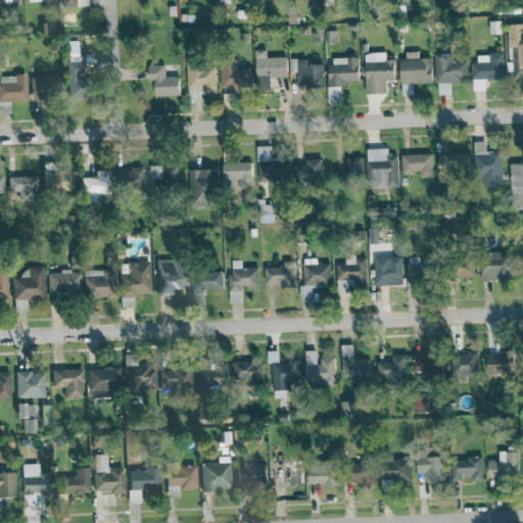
[(522,24),(509,25),(509,48),(519,48),(519,79),(522,78),(522,24)]
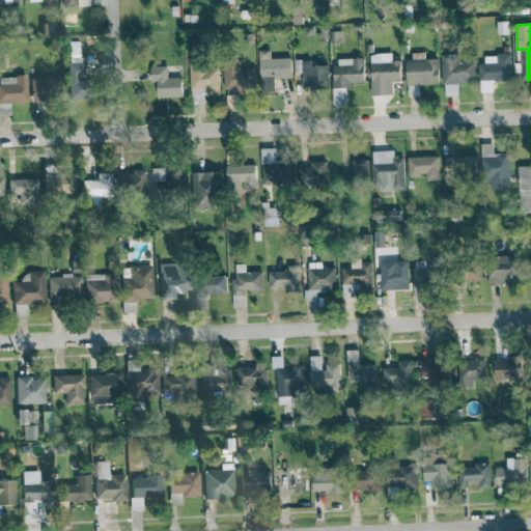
[(91,100),(91,79),(84,79),(84,62),(79,62),(79,42),(68,42),(68,100),(91,100)]
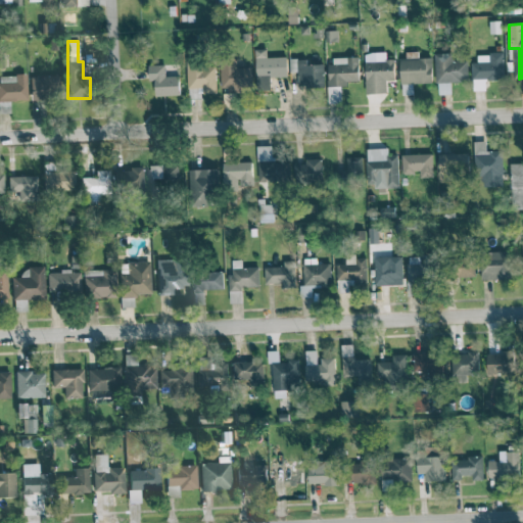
[(255,49),(256,90),(272,89),(272,77),(287,77),(287,57),(267,57),(267,49),(255,49)]
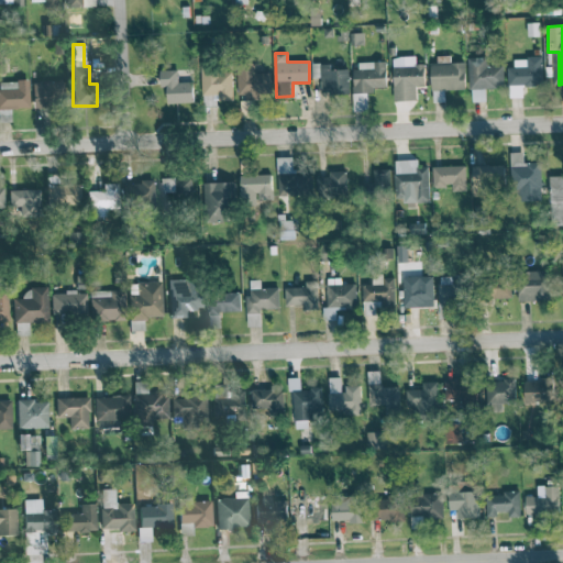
[(424,64),(416,64),(416,56),(393,57),(394,101),(417,100),(416,87),(426,86),(424,64)]
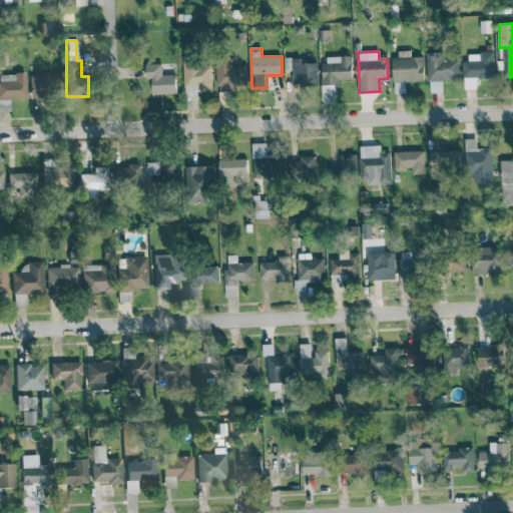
[(395,93),(405,93),(405,82),(424,81),(424,57),(410,57),(410,51),(394,51),(395,93)]
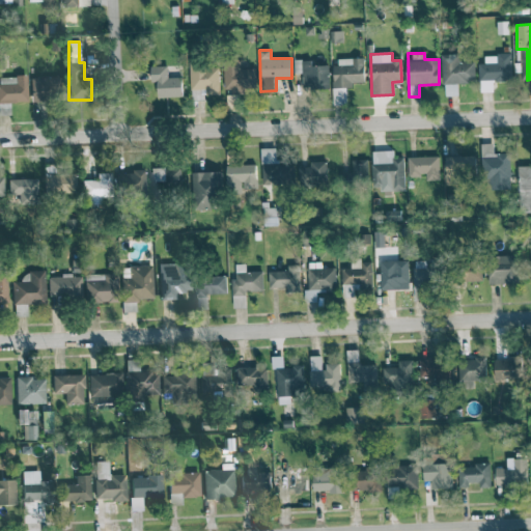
[(475,82),(475,62),(459,62),(459,54),(442,54),(444,96),(458,95),(457,83),(475,82)]
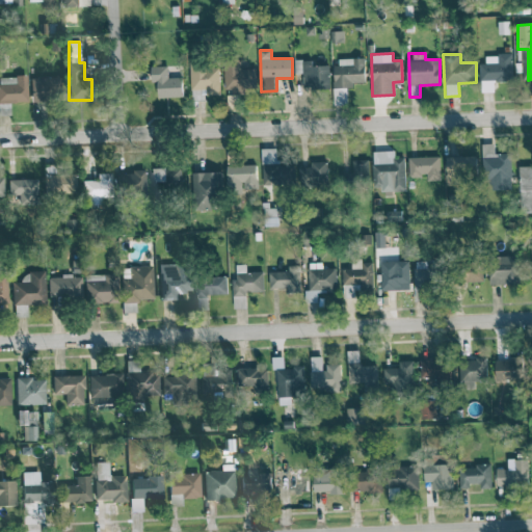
[(480,81),(513,80),(512,54),(485,55),(486,63),(479,64),(480,81)]
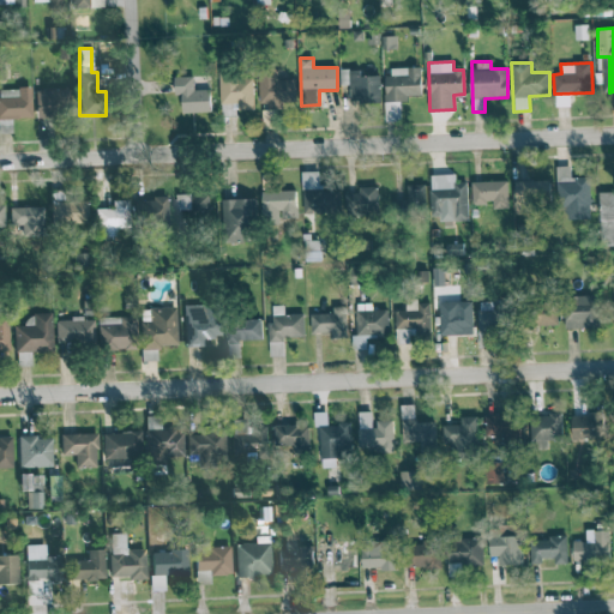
[(387,103),(408,102),(408,96),(421,95),(421,67),(386,67),(387,103)]
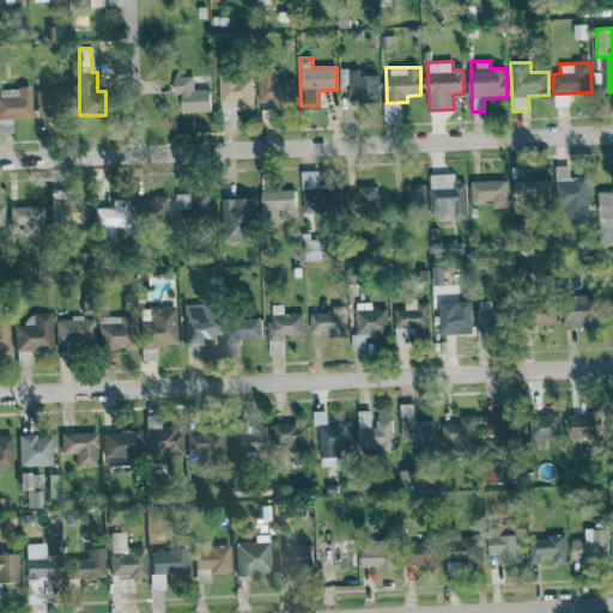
[(380,76),(359,76),(359,70),(339,70),(340,85),(349,85),(350,102),(380,101),(380,76)]
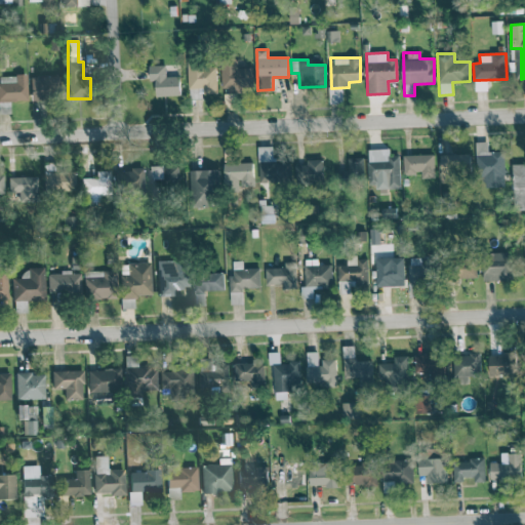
[(253,68),(238,69),(238,62),(221,62),(221,88),(230,88),(230,90),(253,90),(253,68)]
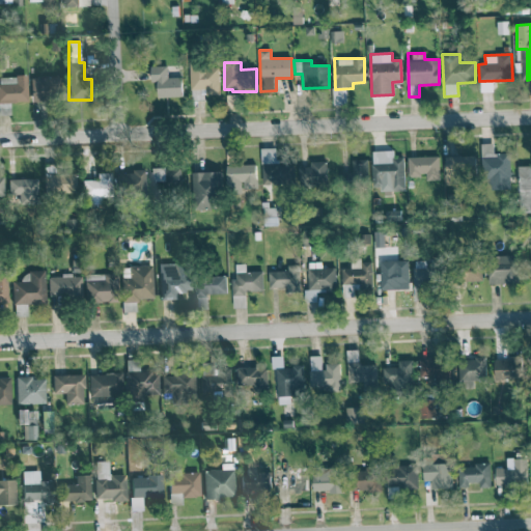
[(205,94),(220,94),(219,64),(190,64),(191,90),(205,89),(205,94)]
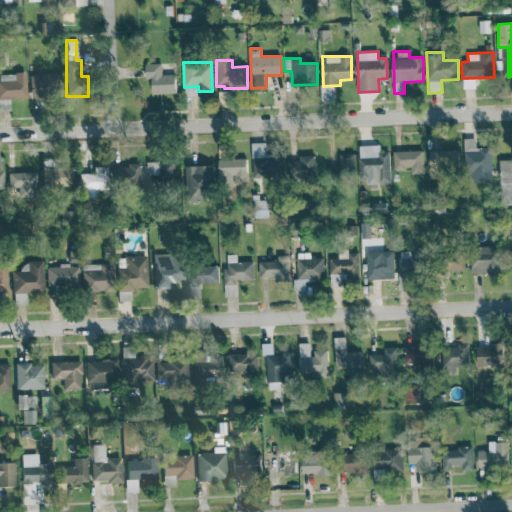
[(151,79),(152,94),(176,93),(176,74),(162,75),(162,64),(145,64),(146,79),(151,79)]
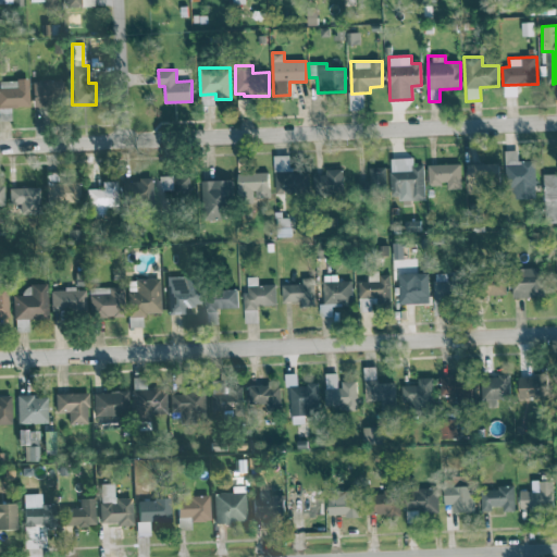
[(0,79),(0,112),(0,120),(10,120),(10,108),(28,107),(27,79),(0,79)]
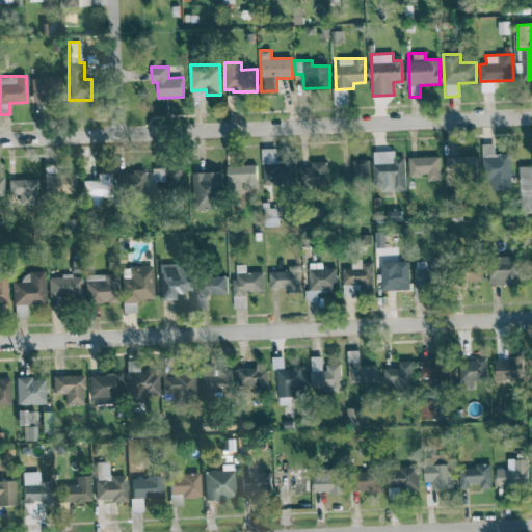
[(59,77),(30,78),(31,101),(60,101),(59,77)]
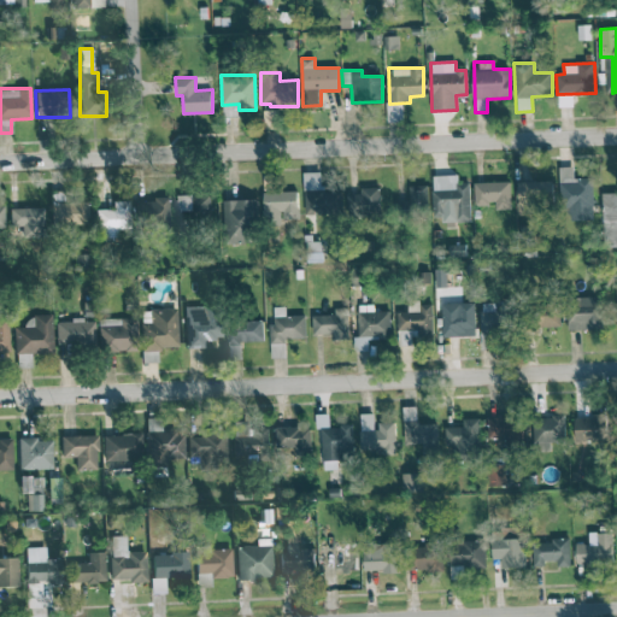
[(342,213),(342,192),(322,193),(322,172),(304,172),(305,215),(342,213)]
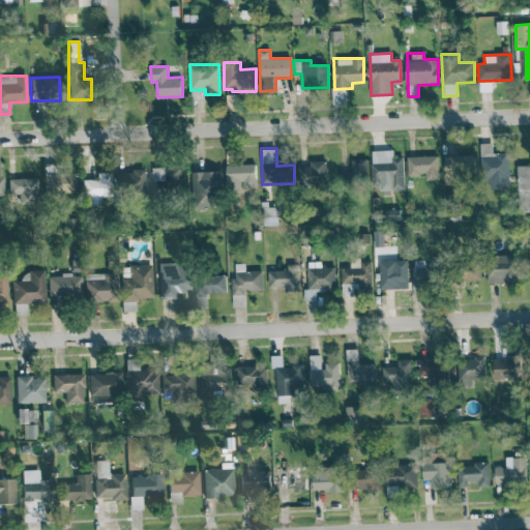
[(404,157),(393,157),(393,150),(373,151),(374,190),(404,189),(404,157)]
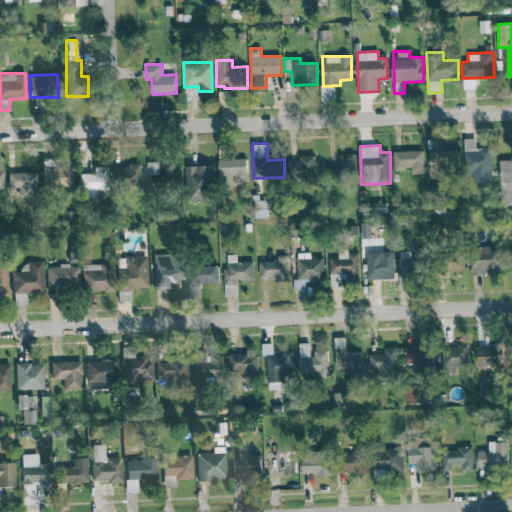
[(491,149),(465,150),(465,171),(473,171),(473,183),(492,182),(491,149)]
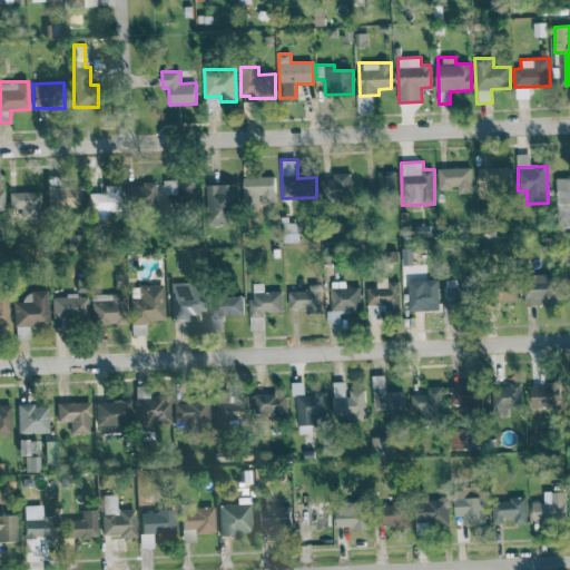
[(478,168),(479,196),(511,196),(510,167),(478,168)]
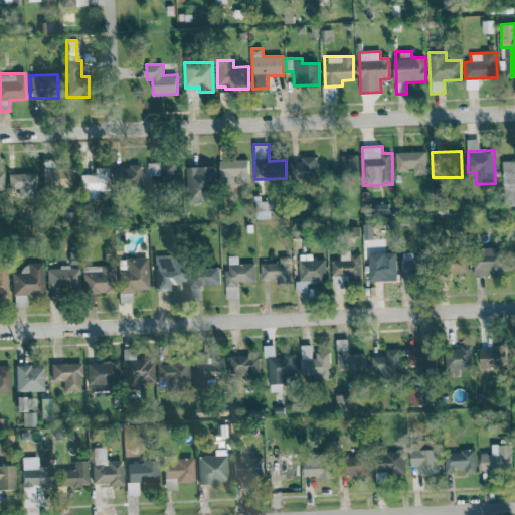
[(426,174),(426,152),(395,152),(396,171),(413,170),(413,175),(426,174)]
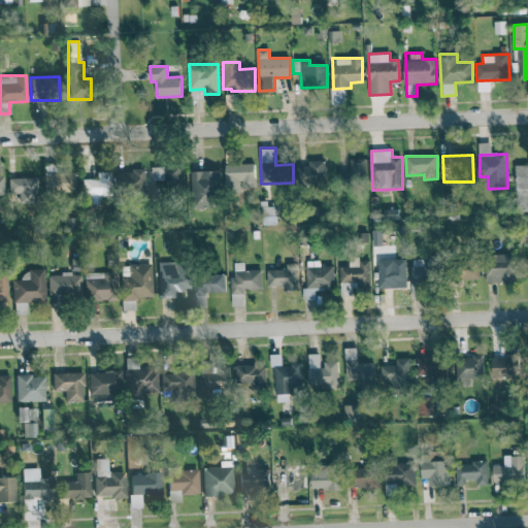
[(350,159),(351,170),(339,170),(339,186),(366,185),(365,159),(350,159)]
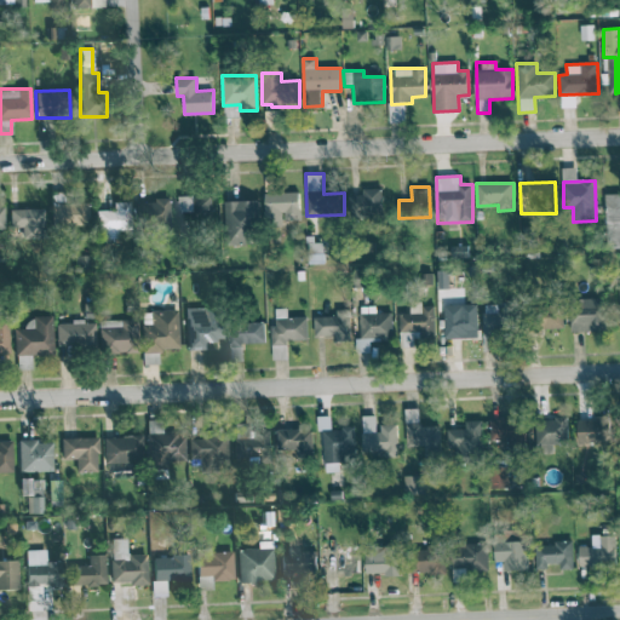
[(383,217),(382,188),(362,189),(362,195),(351,195),(351,218),(383,217)]
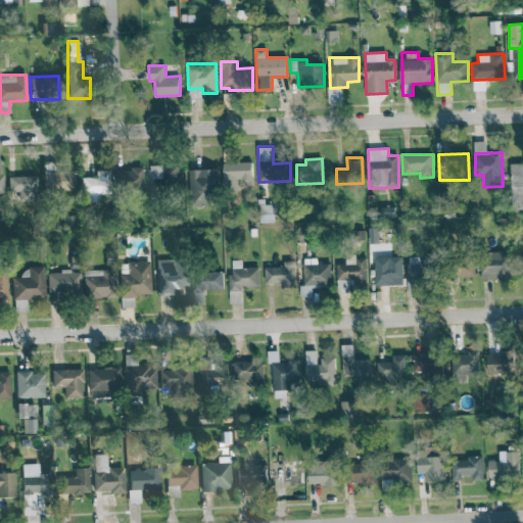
[(252,162),(224,162),(224,188),(239,188),(239,186),(253,185),(252,162)]
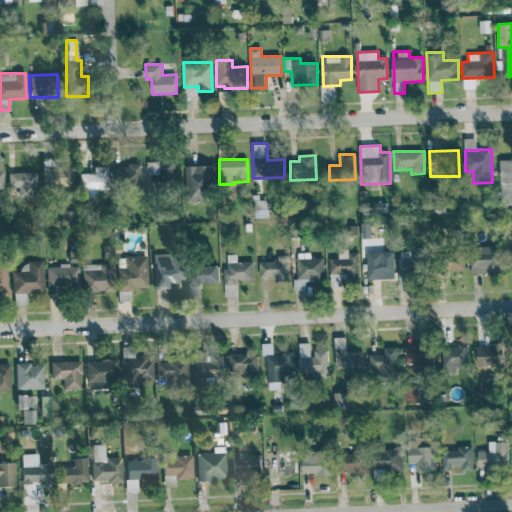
[(511,160),(499,160),(500,205),(511,204),(511,160)]
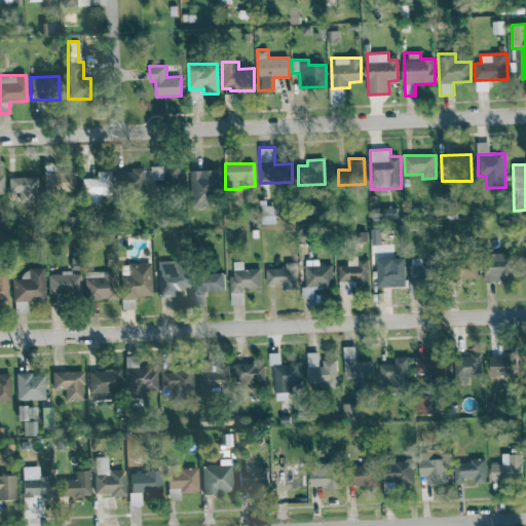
[(151,182),(180,182),(180,166),(152,166),(151,182)]
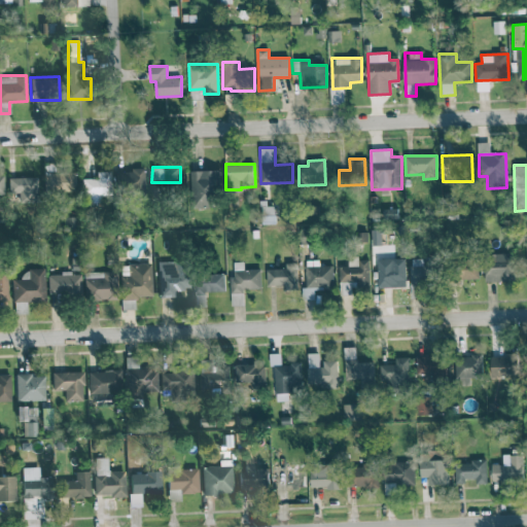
[(144,188),(143,170),(116,170),(117,189),(144,188)]
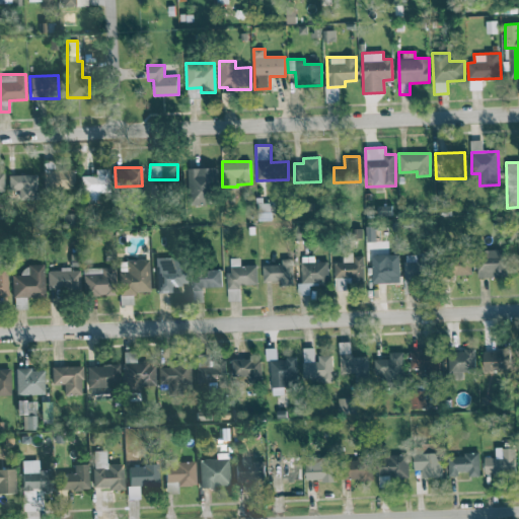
[(215,205),(216,168),(192,167),(191,205),(215,205)]
